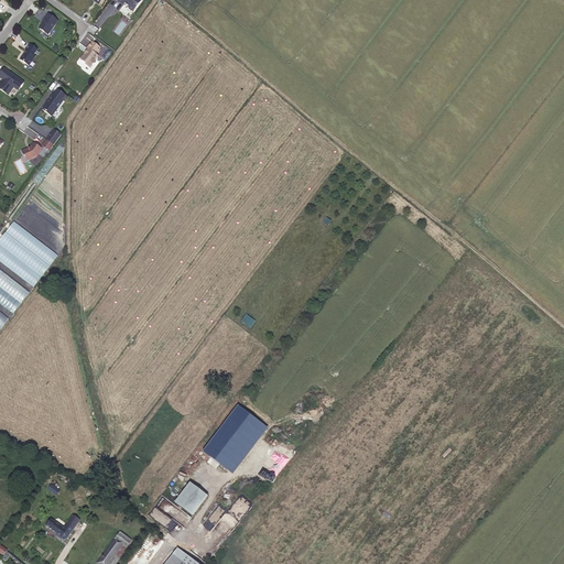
[(118,0),(123,3),(125,2),(129,6),(130,8),(131,10),(134,9),(141,0),(118,0)]
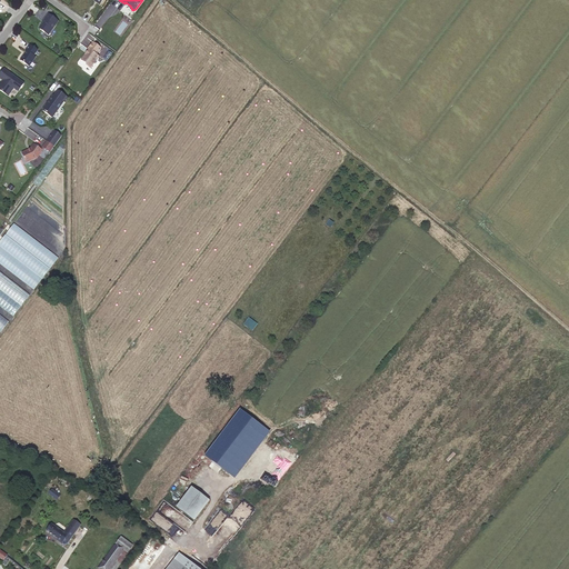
[(59,22),(49,15),(46,19),(46,20),(40,28),(40,30),(49,36),(59,22)]
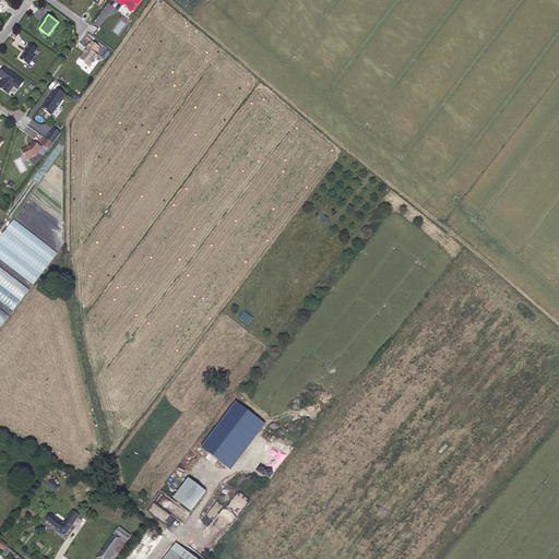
[(99,49),(91,43),(86,49),(88,50),(85,55),(83,55),(80,60),(84,63),(85,66),(88,69),(97,57),(95,55),(99,49)]
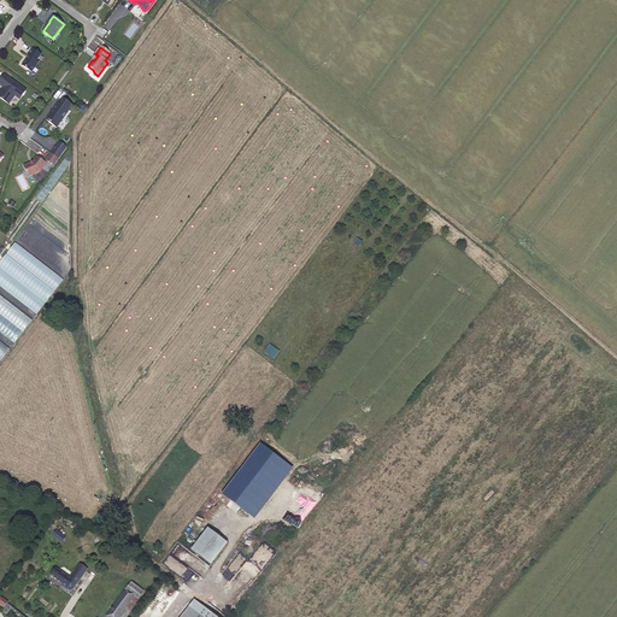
[(41,56),(33,48),(28,56),(29,57),(22,65),(31,72),(39,63),(36,62),(41,56)]
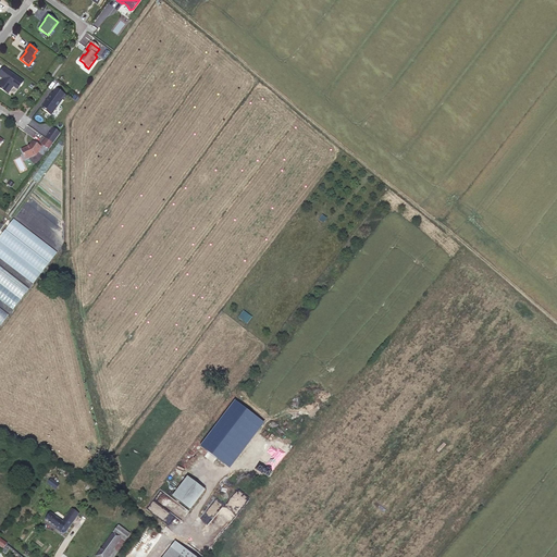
[(3,67),(0,72),(0,76),(2,78),(0,82),(0,88),(7,94),(13,86),(17,89),(23,82),(3,67)]
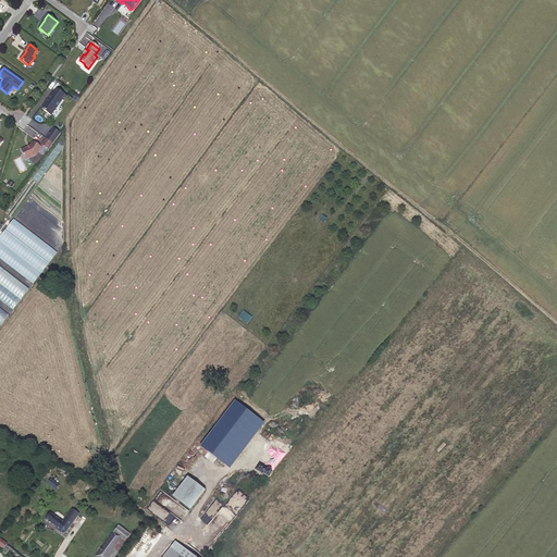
[(67,96),(58,88),(54,93),(52,93),(42,107),(42,109),(51,115),(63,100),(64,100),(67,96)]
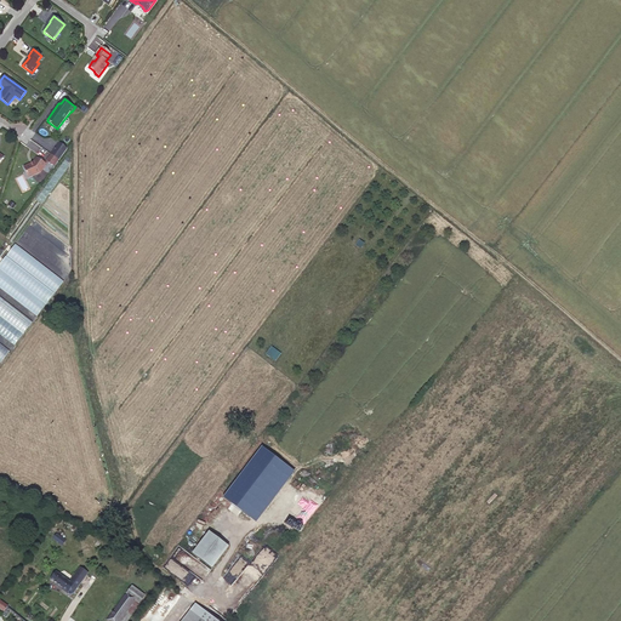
[(60,159),(68,148),(60,142),(52,154),(60,159)]
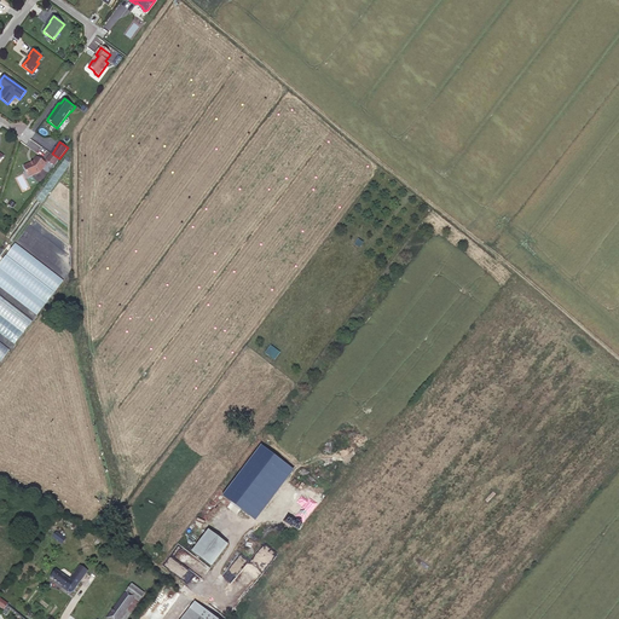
[(59,158),(52,154),(47,160),(50,161),(55,165),(59,158)]
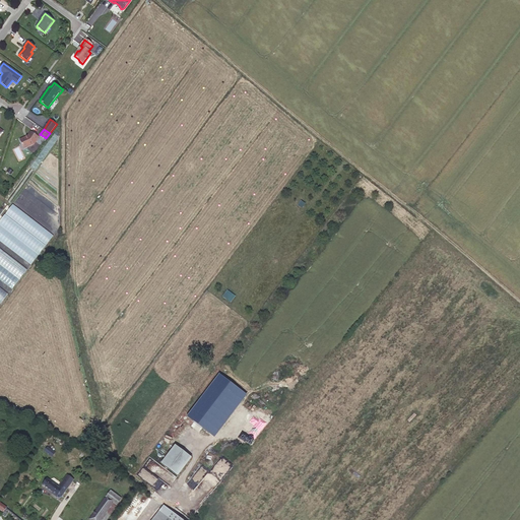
[(38,137),(31,132),(28,136),(20,139),(24,149),(35,144),(40,138),(38,137)]
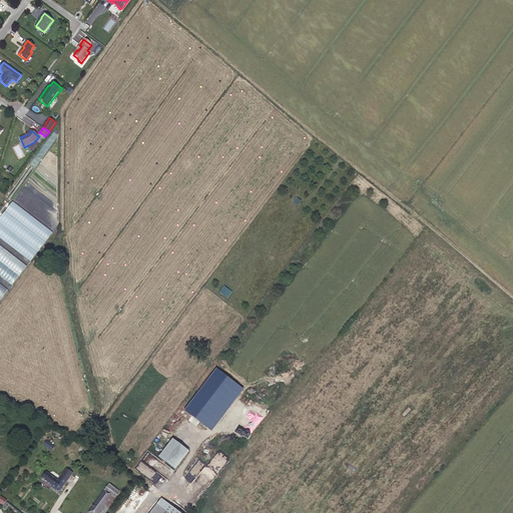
[(27,266),(0,244),(0,276),(12,285),(27,266)]
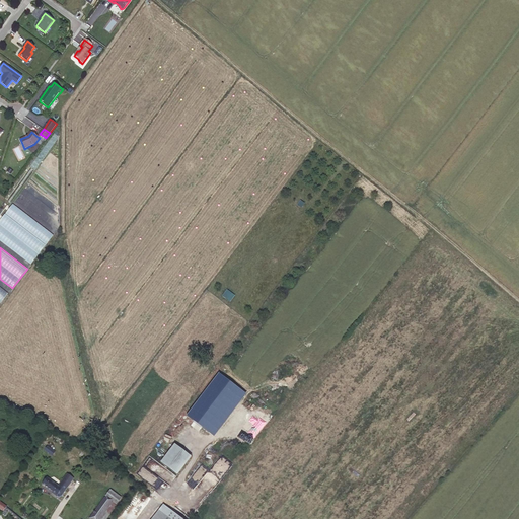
[(0,302),(1,303),(9,293),(0,286),(0,302)]
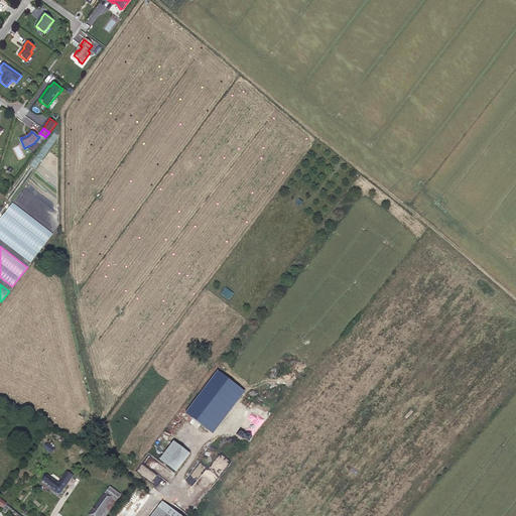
[(230,299),(234,292),(225,287),(221,294),(230,299)]
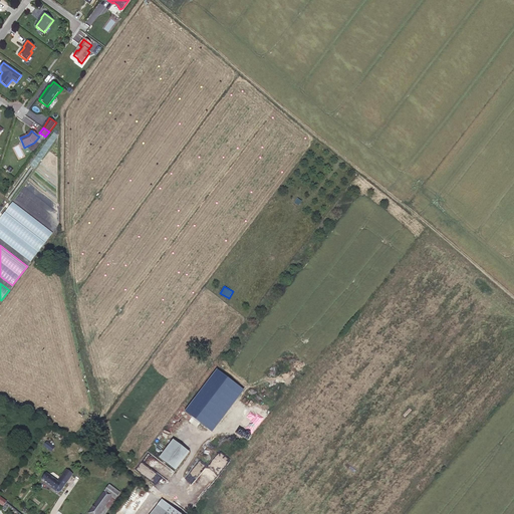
[(176,470),(190,452),(173,440),(160,458),(176,470)]
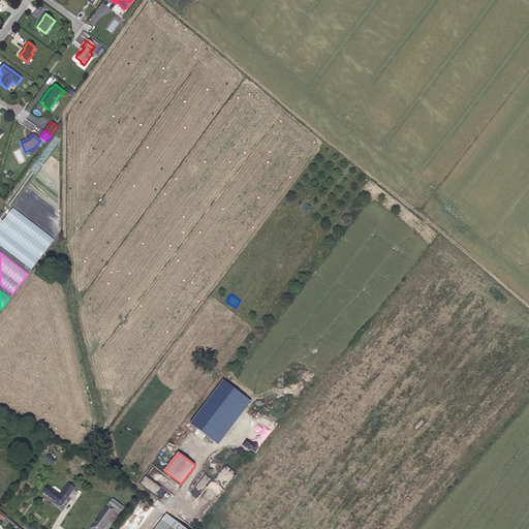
[(56,461),(49,455),(45,459),(53,464),(56,461)]
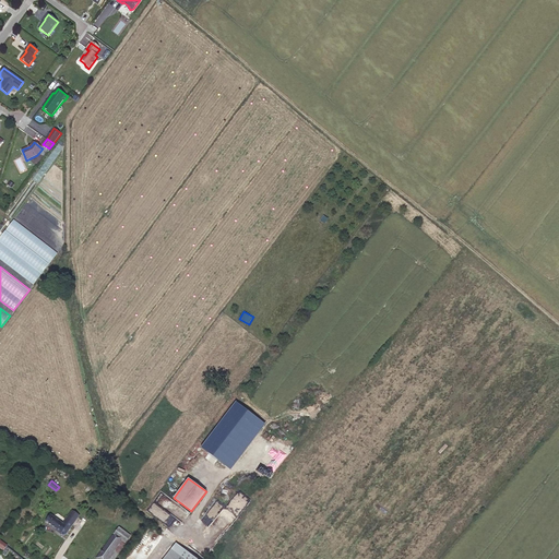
[(68,532),(80,515),(72,510),(66,519),(67,520),(64,524),(50,514),(46,521),(57,530),(56,531),(62,535),(66,531),(68,532)]
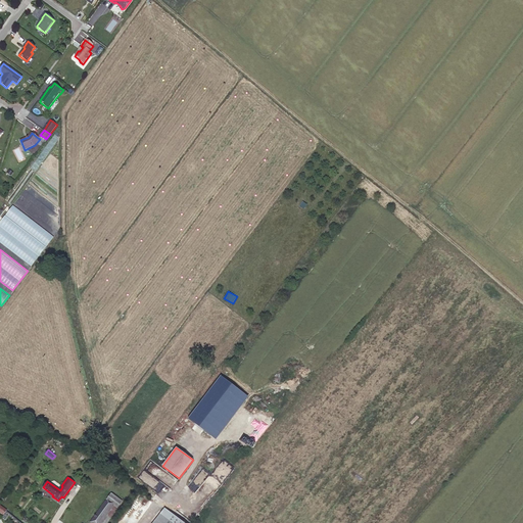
[(111,493),(106,500),(113,505),(117,508),(122,501),(111,493)]
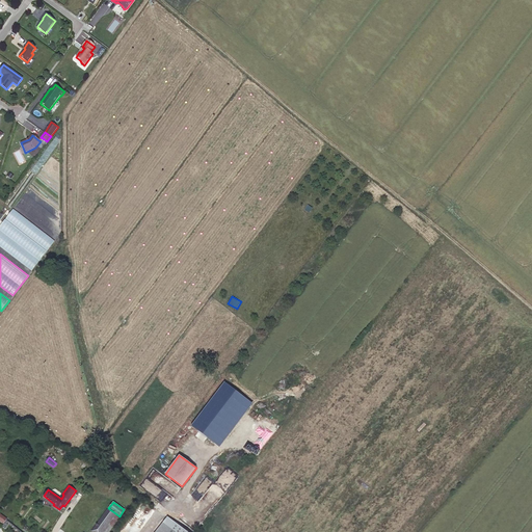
[(108,524),(114,515),(107,510),(91,531),(92,531),(108,531),(112,527),(108,524)]
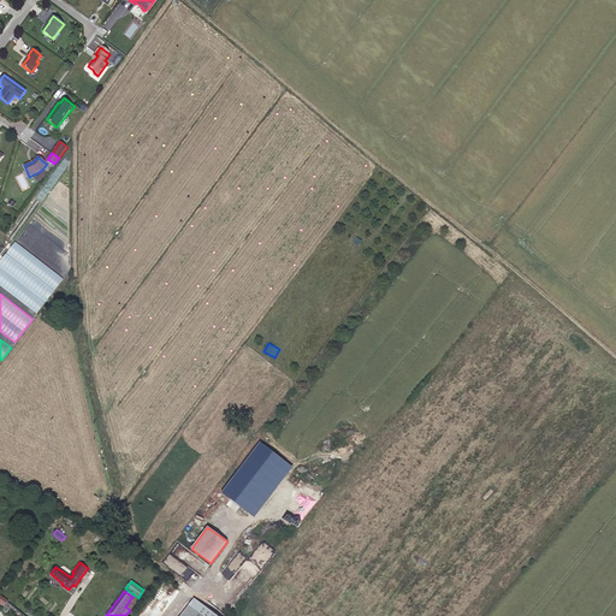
[(138,598),(134,594),(132,597),(125,606),(130,610),(138,598)]
